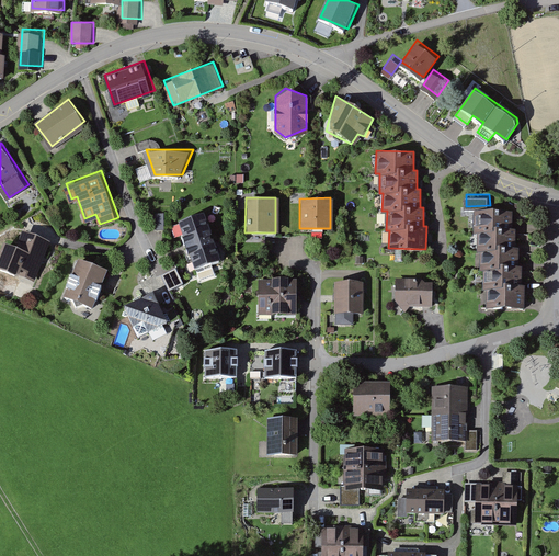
[(512,211),(475,210),(474,233),(478,233),(477,252),(480,252),(480,270),(485,270),(483,290),(487,290),(487,307),(524,308),(525,285),(521,285),(522,267),(517,267),(518,248),(514,248),(515,229),(511,229),(512,211)]
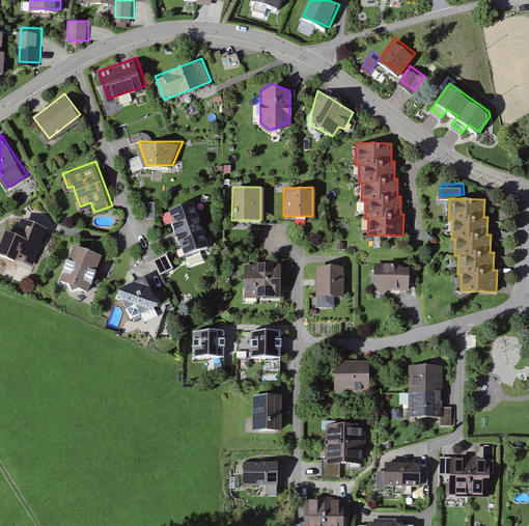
[(195,200),(171,209),(186,252),(211,245),(195,200)]
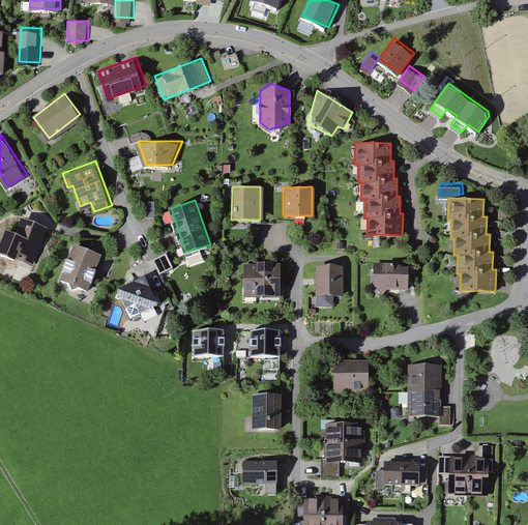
[(51,227),(24,215),(18,232),(4,227),(0,237),(0,253),(17,260),(19,254),(37,260),(51,227)]
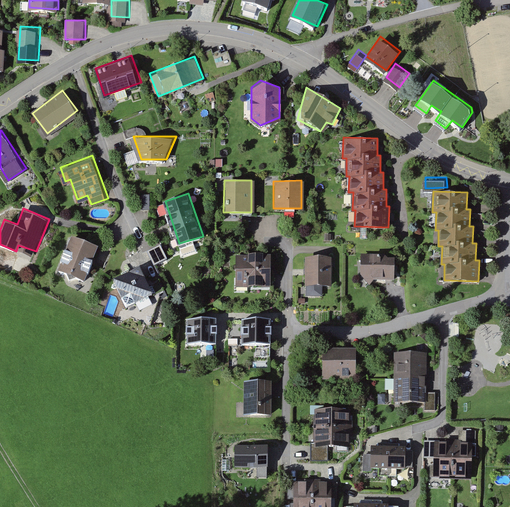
[(99,244),(72,234),(59,268),(86,278),(99,244)]
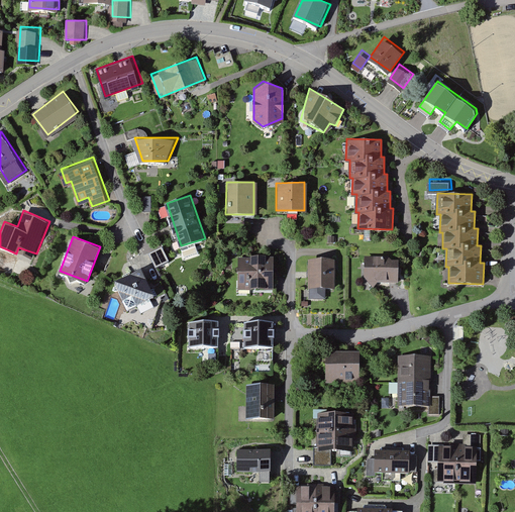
[(164,242),(150,248),(158,264),(171,258),(164,242)]
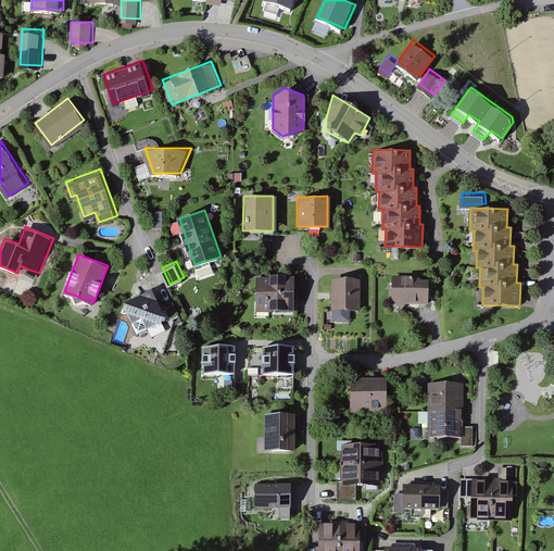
[(430,273),(394,273),(393,298),(429,299),(430,273)]
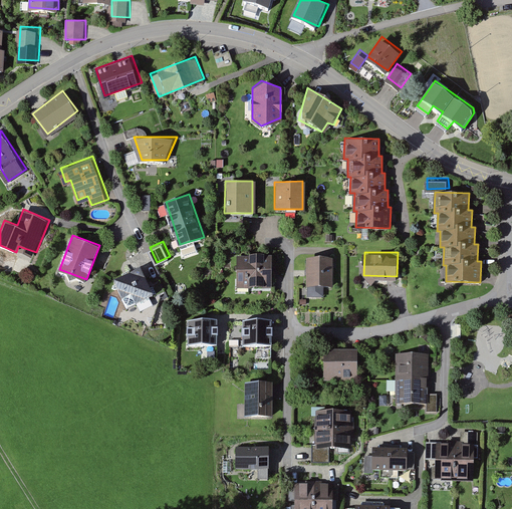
[(270,255),(235,255),(235,287),(270,287),(270,255)]
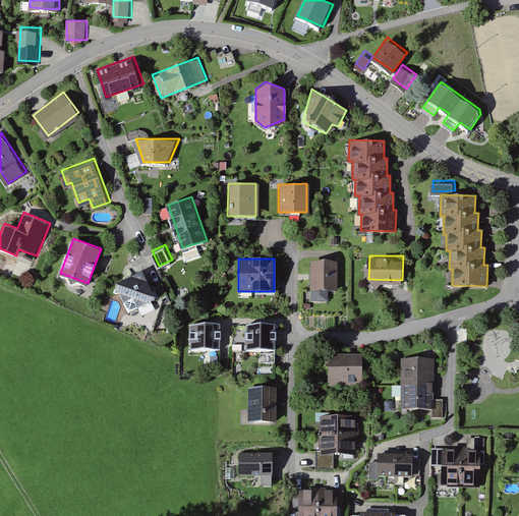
[(335,261),(309,262),(310,291),(335,290),(335,261)]
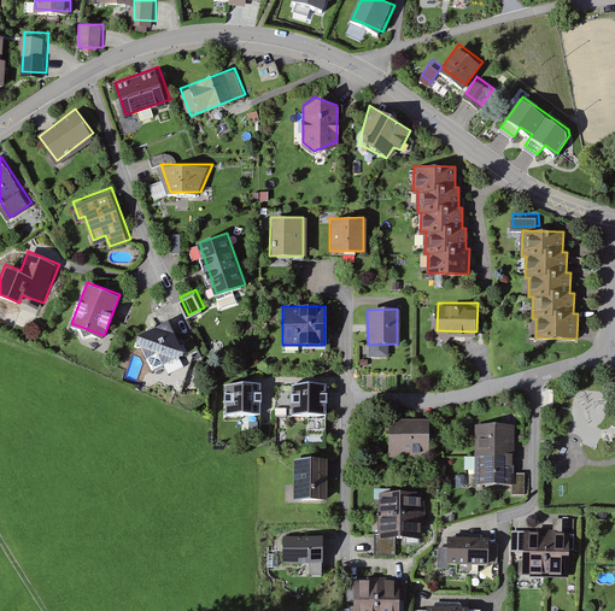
[(188,348),(171,316),(140,333),(156,364),(188,348)]
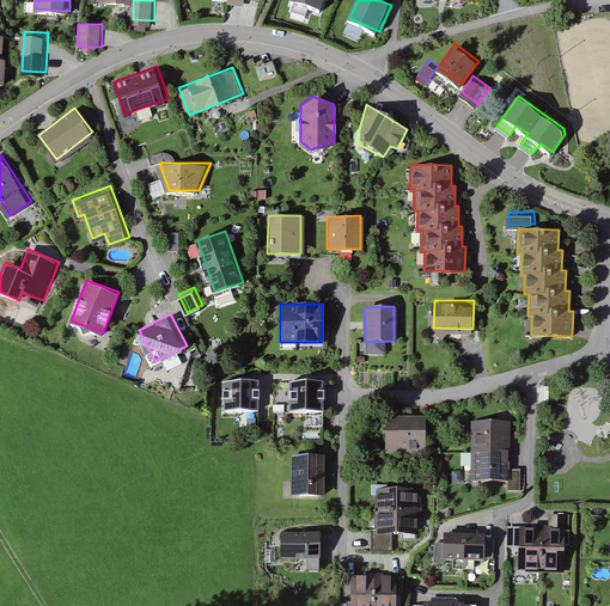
[(257,380),(224,380),(224,410),(257,410),(257,380)]
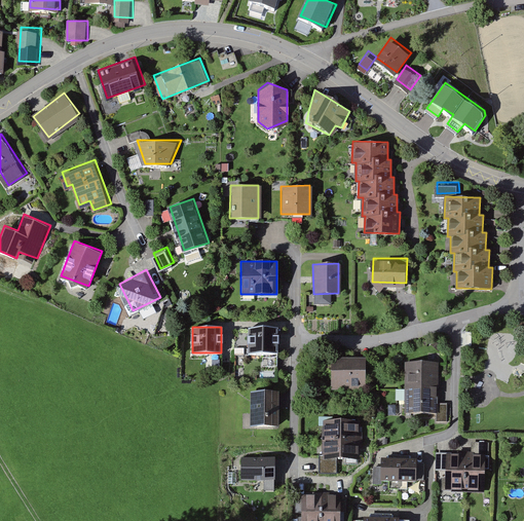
[(275,327),(247,327),(247,354),(275,354),(275,327)]
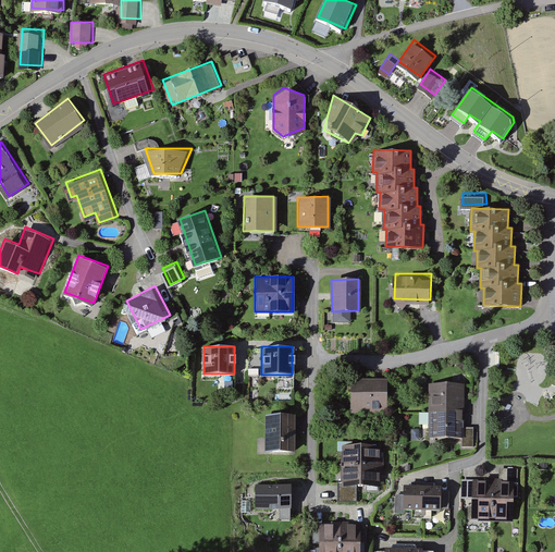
[(526,351),(528,376),(549,375),(546,350),(526,351)]
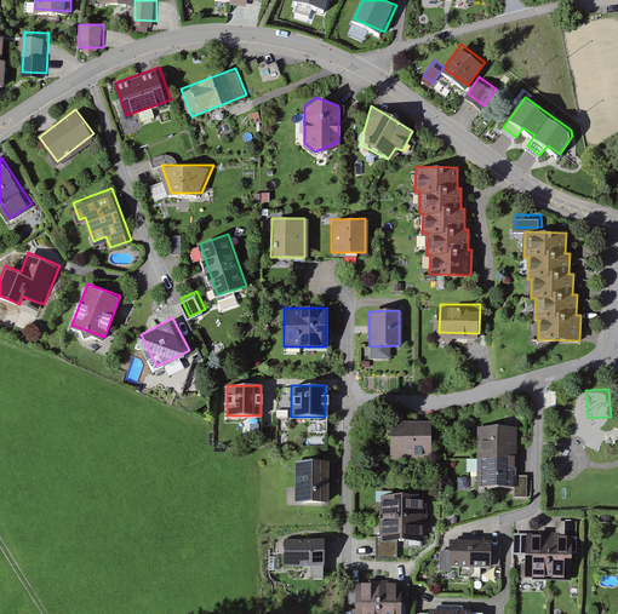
[(429,420),(390,422),(390,458),(430,457),(429,420)]
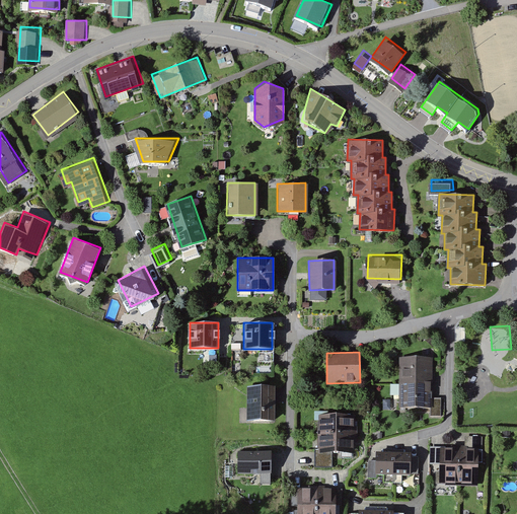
[(431,354),(399,354),(399,406),(431,406),(431,354)]
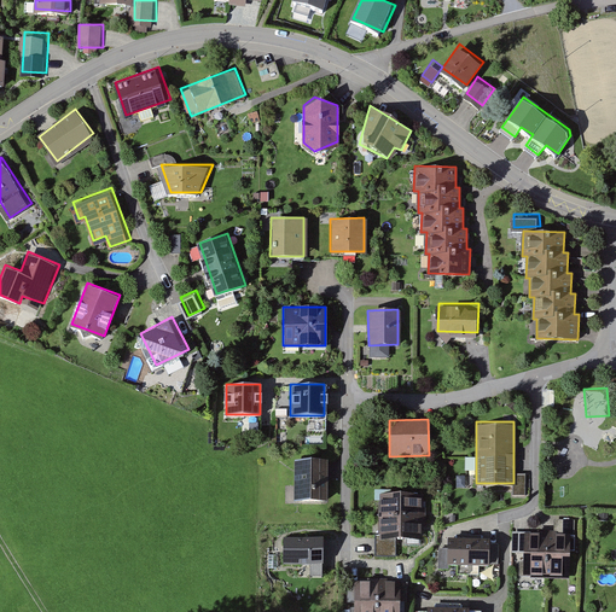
[(327,458),(294,458),(294,499),(327,499),(327,458)]
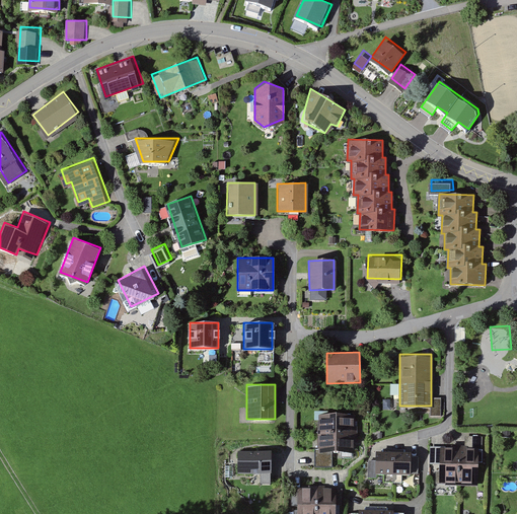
[(443,412),(444,393),(433,393),(433,412),(443,412)]
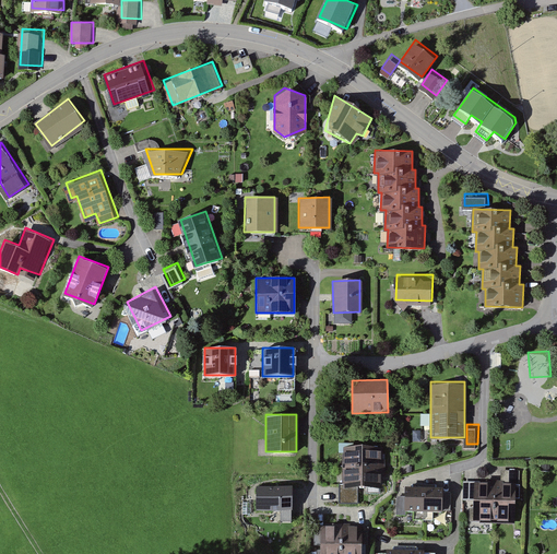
[(340,451),(341,502),(360,502),(360,486),(384,486),(383,445),(345,445),(345,451),(340,451)]
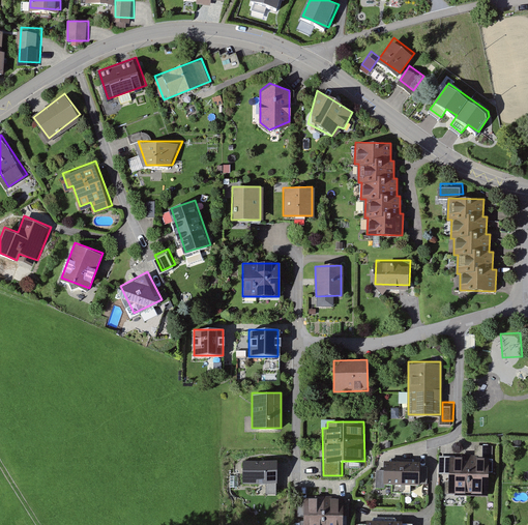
[(489,455),(448,454),(448,491),(488,491),(489,455)]
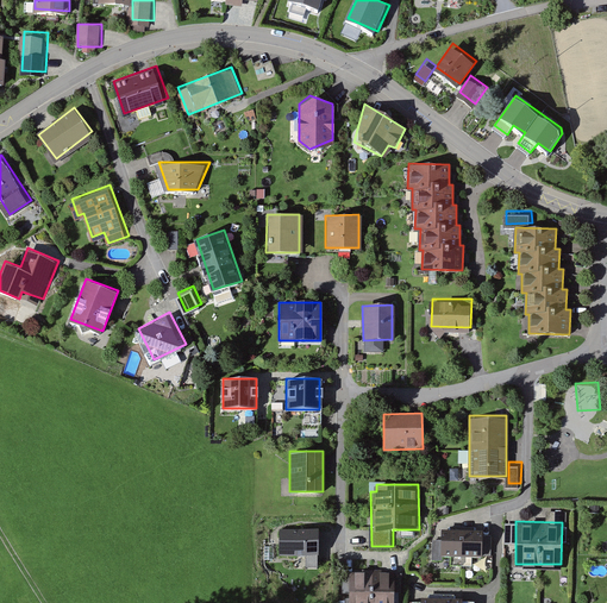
[(485,525),(444,525),(444,534),(435,534),(435,554),(445,554),(445,551),(493,551),(493,531),(485,531),(485,525)]
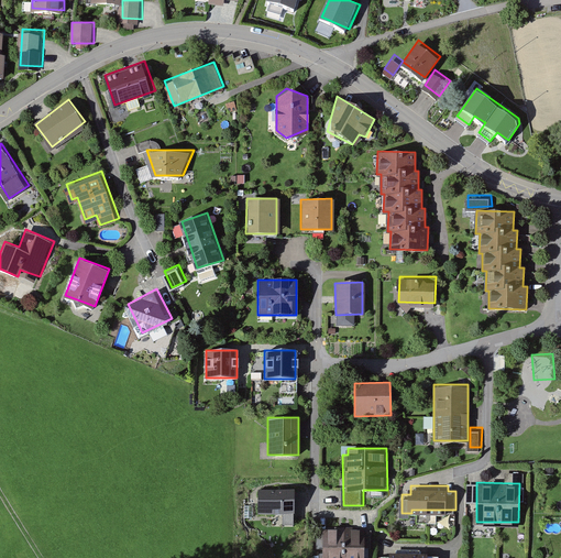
[(261,487),(261,511),(285,511),(285,522),(296,522),(296,487),(261,487)]
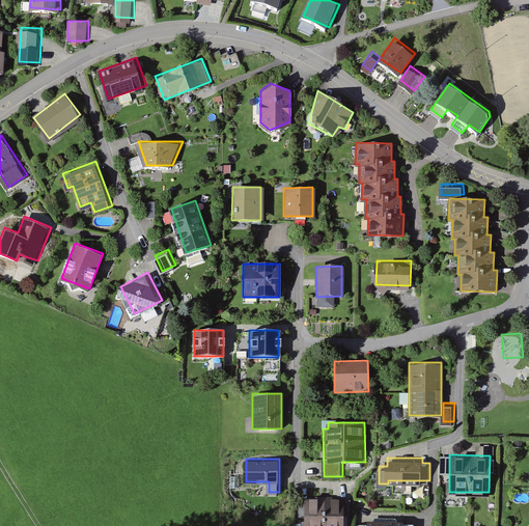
[(342,525),(343,495),(305,494),(304,525),(342,525)]
